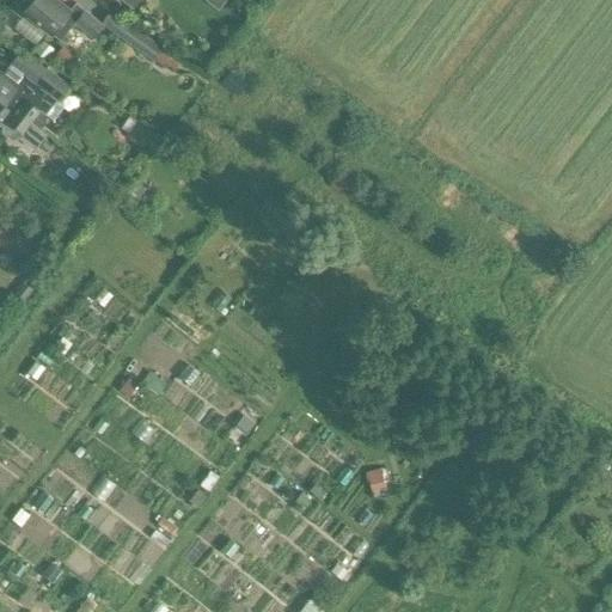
[(93,38),(104,25),(75,2),(69,10),(56,0),(25,0),(22,5),(23,10),(22,11),(51,35),(53,35),(60,41),(74,24),(93,38)]
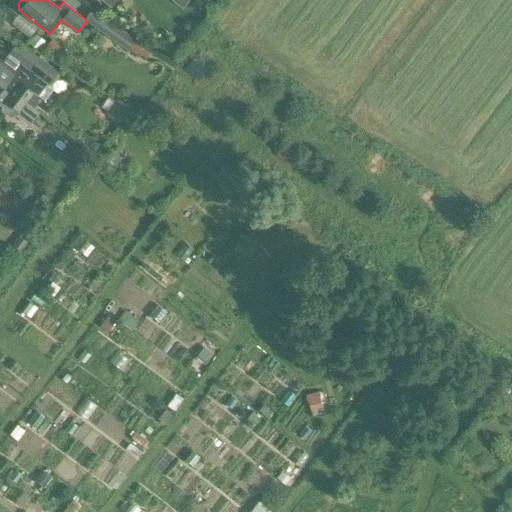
[(149,50),(110,23),(103,32),(128,51),(129,50),(136,55),(137,53),(144,58),(149,50)]
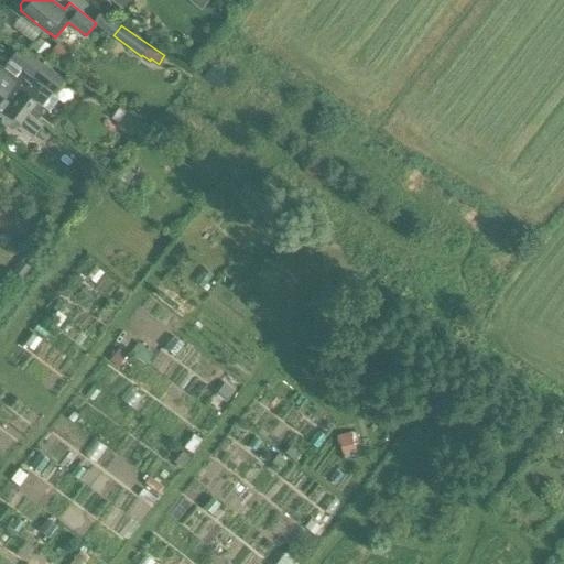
[(0,90),(36,119),(41,112),(42,106),(41,105),(52,90),(54,93),(63,80),(42,64),(33,75),(21,66),(13,77),(0,67),(0,90)]
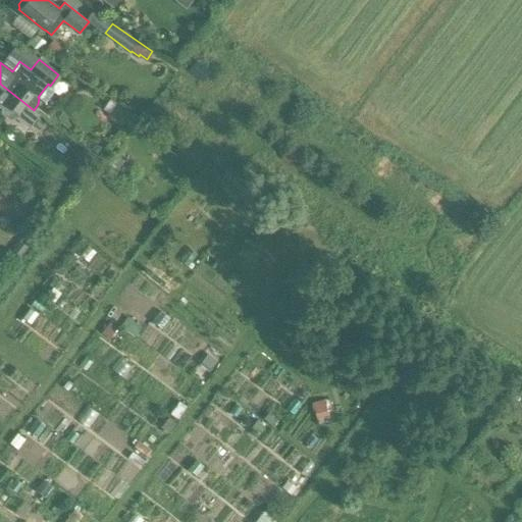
[(18,114),(32,124),(39,115),(33,110),(34,110),(0,84),(0,104),(1,106),(2,112),(10,117),(16,116),(18,114)]
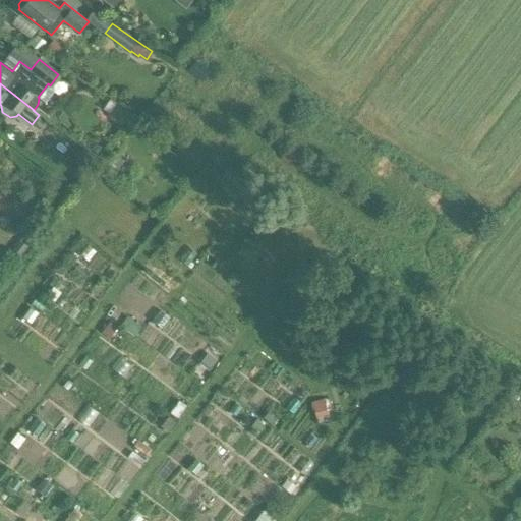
[(108,116),(124,127),(133,113),(117,103),(108,116)]
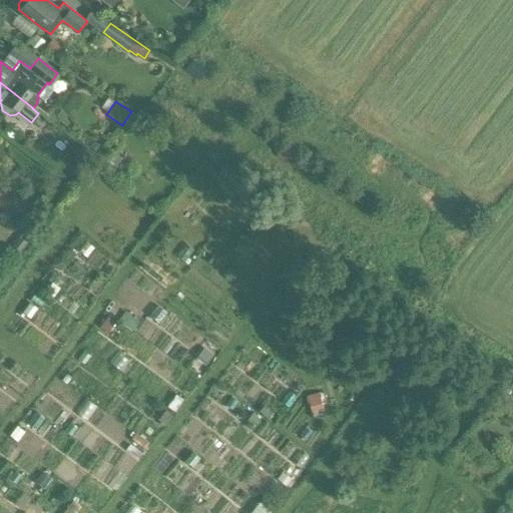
[(277,154),(291,163),(298,154),(284,145),(277,154)]
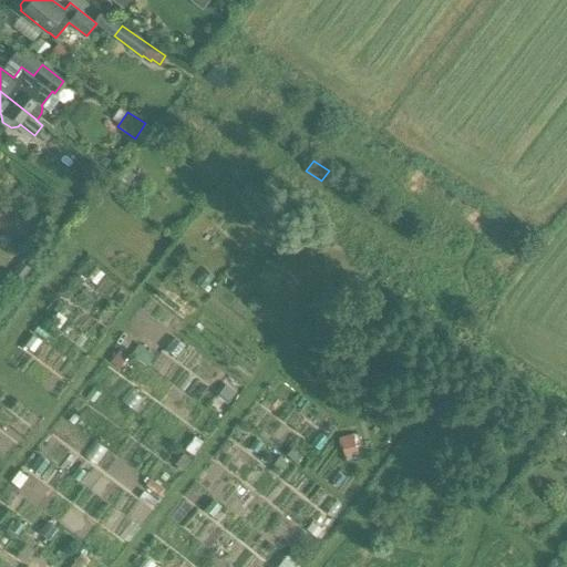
[(42,253),(33,246),(11,272),(20,280),(42,253)]
